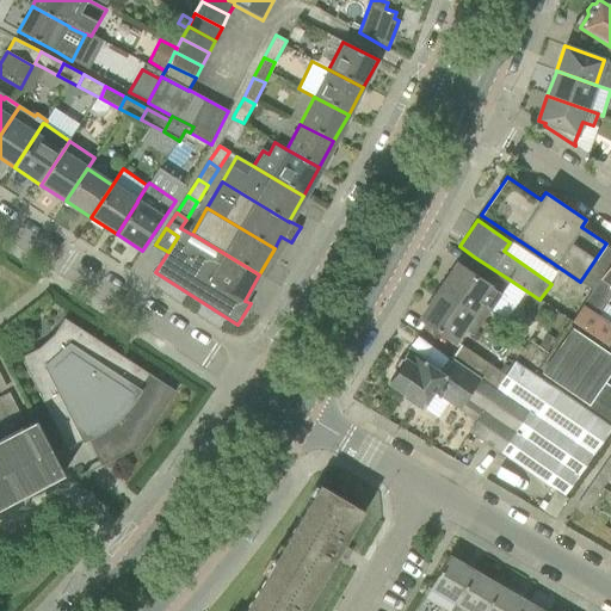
[(580,282),(592,290),(610,261),(610,248),(605,245),(580,282)]
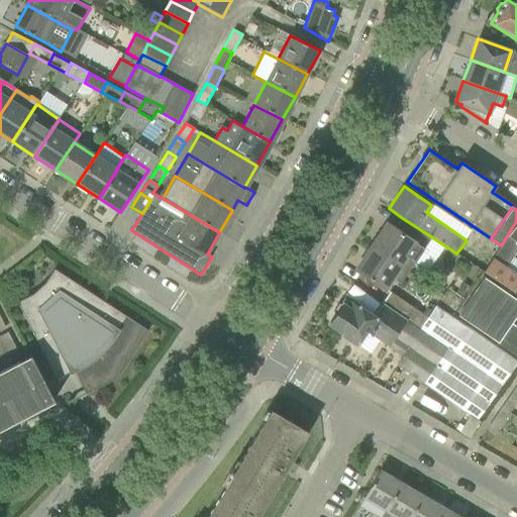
[(408,272),(424,248),(432,237),(401,217),(394,228),(387,223),(378,238),(380,239),(374,247),(370,245),(408,272)]
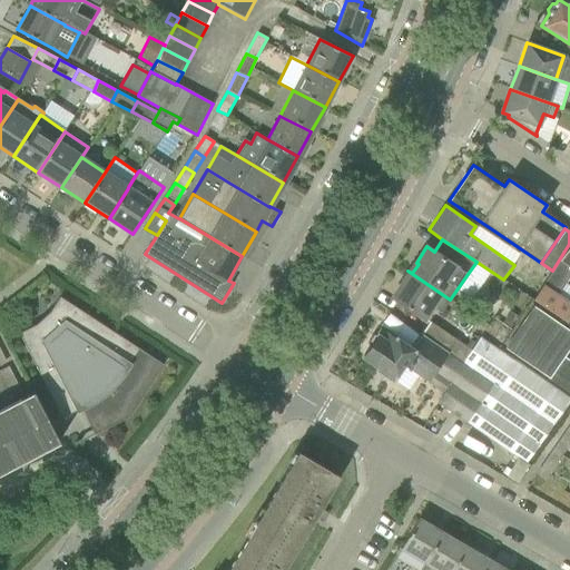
[(569,244),(552,271),(534,300),(566,321),(569,314),(569,302),(557,294),(569,273),(569,244)]
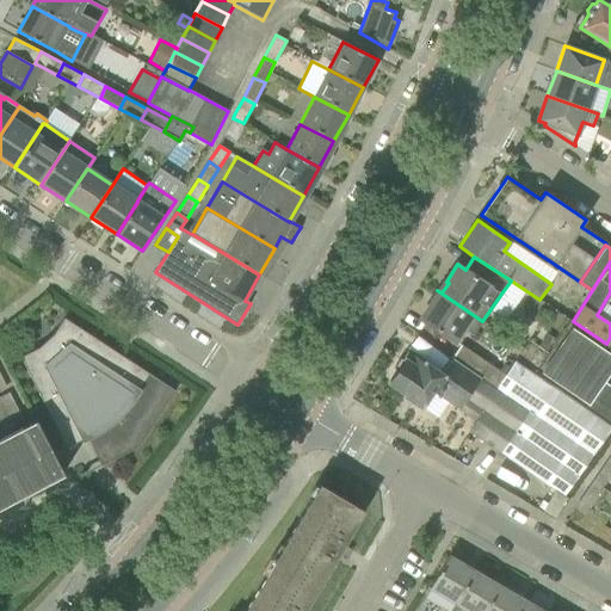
[(432,302),(421,319),(454,341),(464,327),(474,334),(482,321),(437,290),(430,300),(434,303),(432,302)]
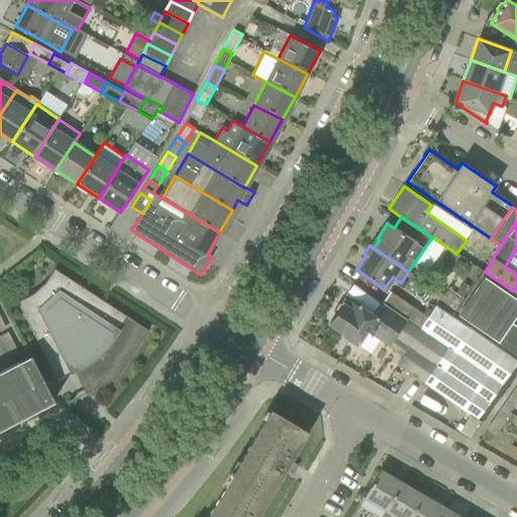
[(148,331),(55,270),(45,283),(32,295),(17,303),(57,379),(75,370),(86,394),(118,378),(148,331)]
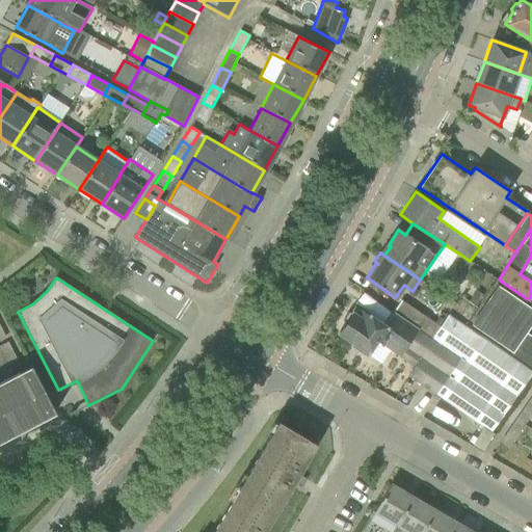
[(531,335),(527,331),(531,324),(531,307),(499,285),(472,324),(531,365),(531,335)]
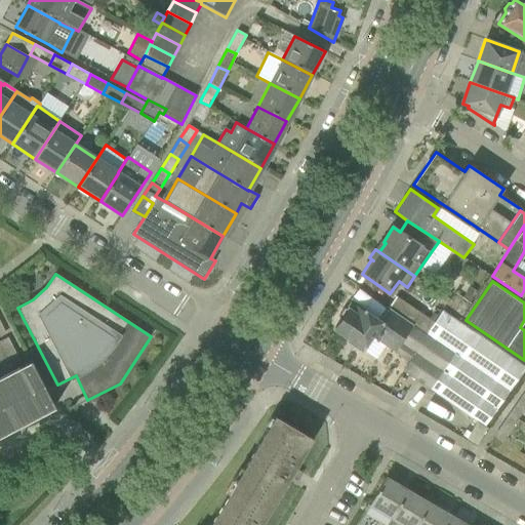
[(477,291),(470,287),(463,295),(471,300),(477,291)]
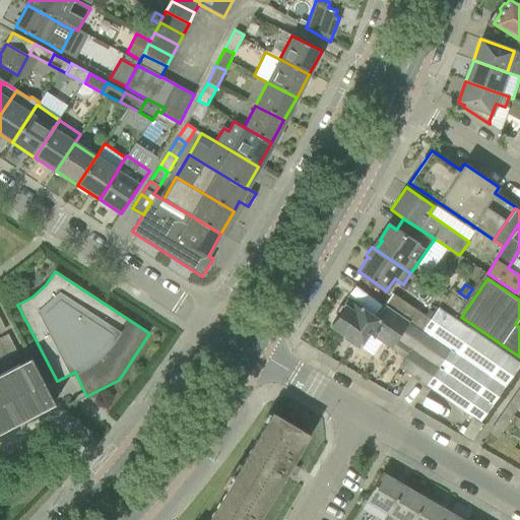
[(421,330),(430,320),(393,295),(385,305),(421,330)]
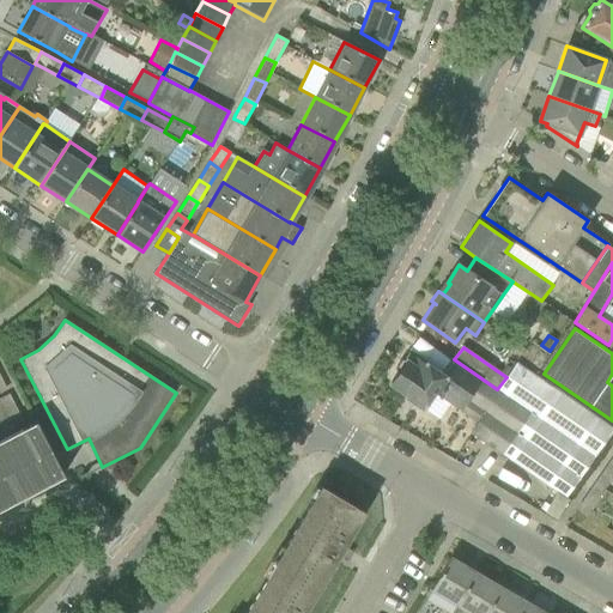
[(442,377),(410,352),(408,354),(410,354),(406,360),(401,360),(395,369),(398,374),(390,383),(406,395),(405,396),(423,410),(435,393),(441,398),(450,383),(442,377)]
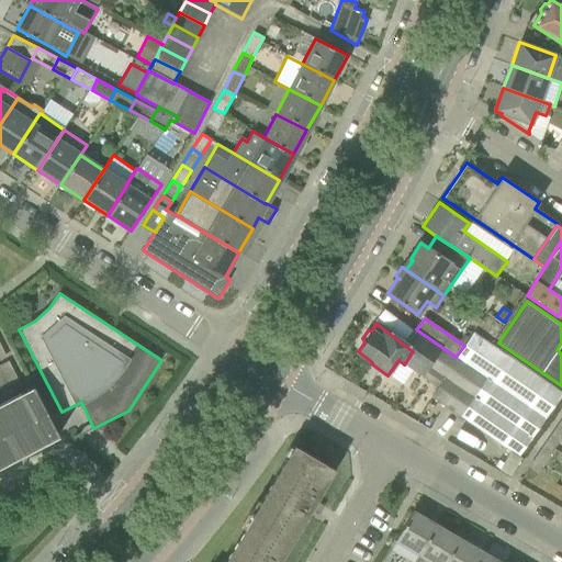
[(431,397),(519,457),(561,393),(561,391),(474,332),(464,346),(456,357),(416,329),(405,346),(413,351),(404,364),(438,388),(431,397)]
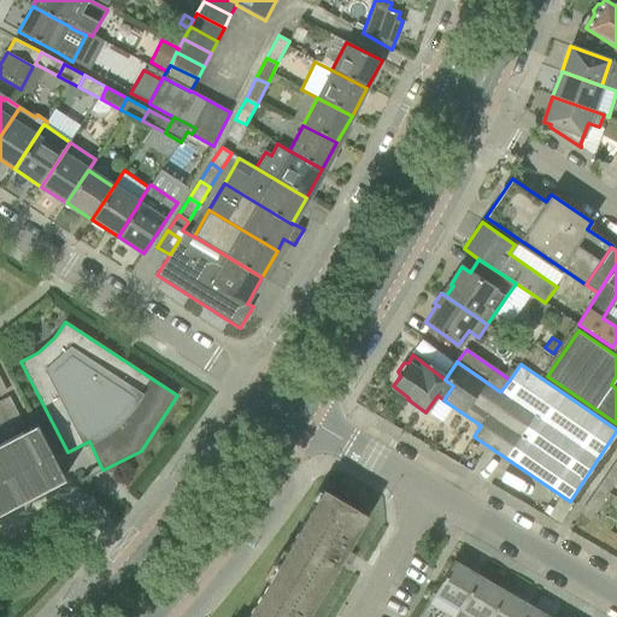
[(0,398),(0,423),(18,418),(11,395),(0,398)]
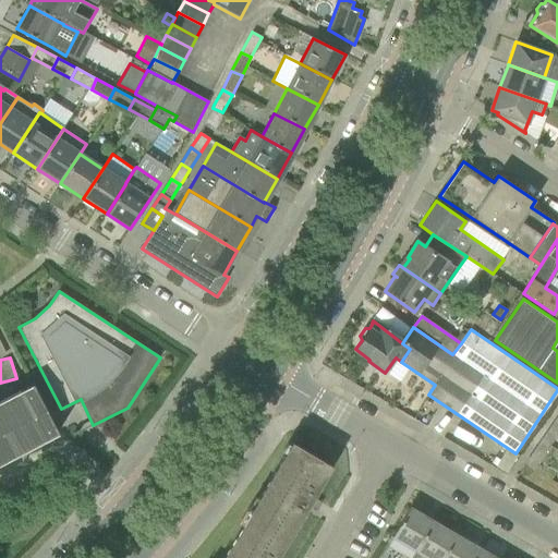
[(0,462),(59,433),(34,385),(0,402),(0,462)]
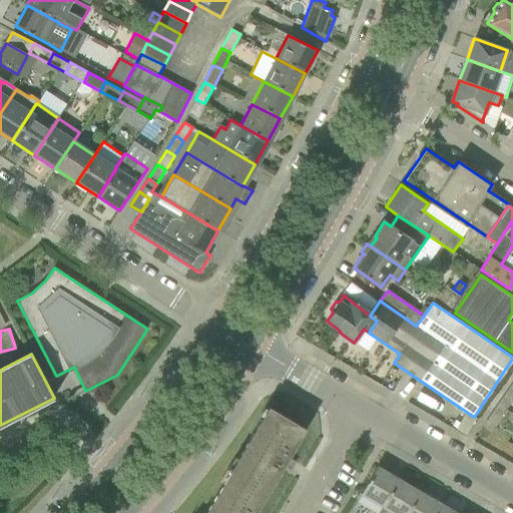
[(512,384),(512,385),(498,405),(506,410),(512,399),(512,384)]
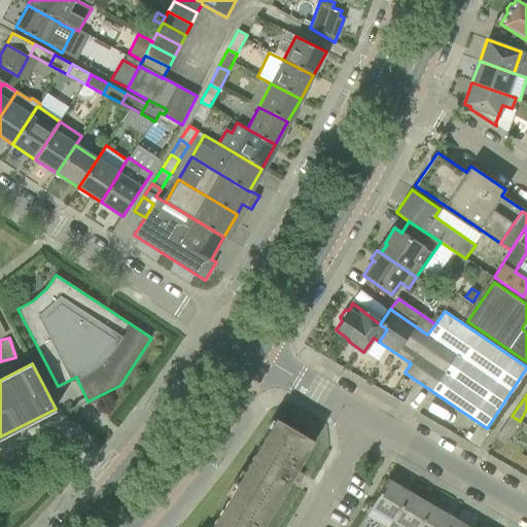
[(497,438),(504,444),(520,421),(512,416),(497,438)]
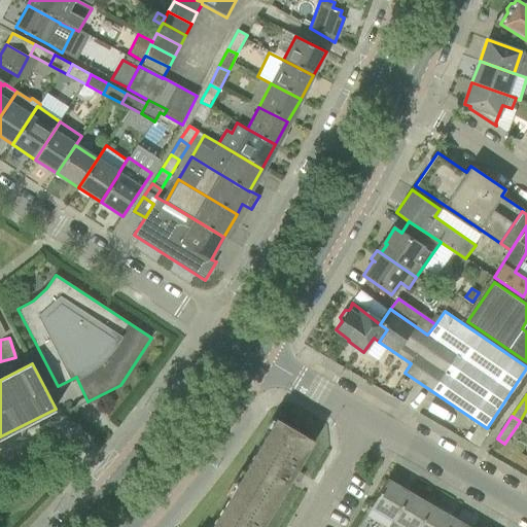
[(273,510),(289,484),(314,441),(276,418),(235,487),(273,510)]
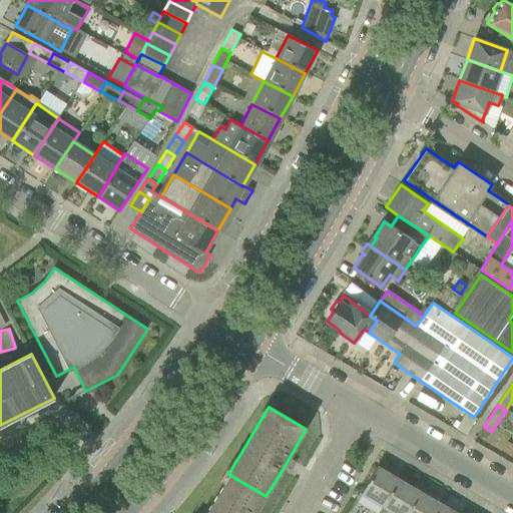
[(377,466),(361,494),(383,507),(399,479),(377,466)]
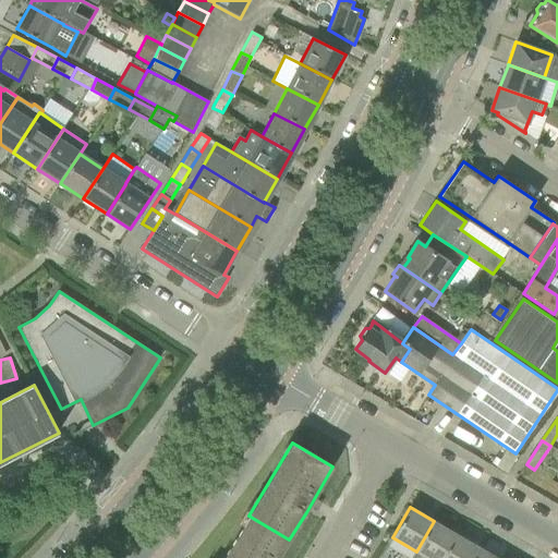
[(278,557),(289,540),(249,516),(223,557),(278,557)]
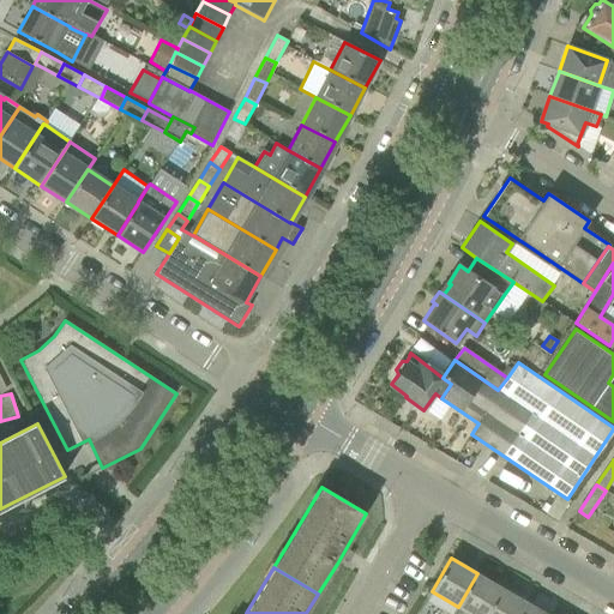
[(487,613),(503,588),(479,573),(477,573),(458,607),(470,613),(487,613)]
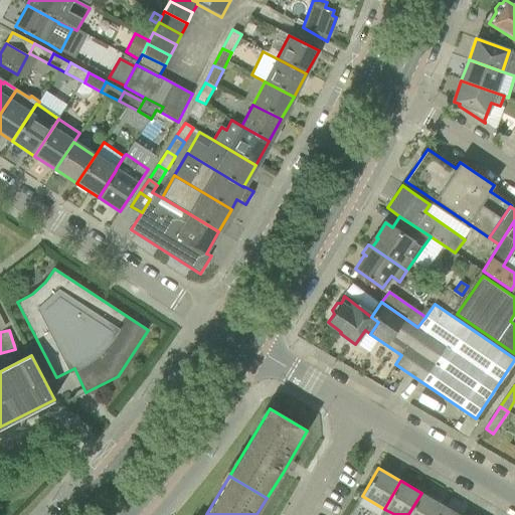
[(438,514),(444,506),(422,494),(421,493),(408,514),(438,514)]
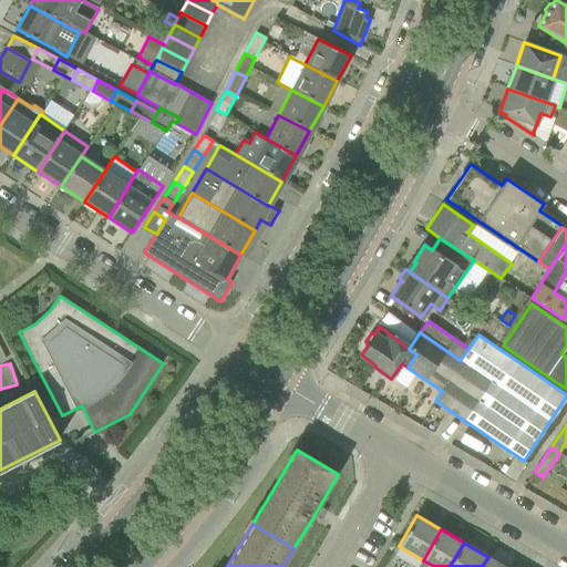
[(505,566),(490,558),(488,557),(482,566),(505,566)]
